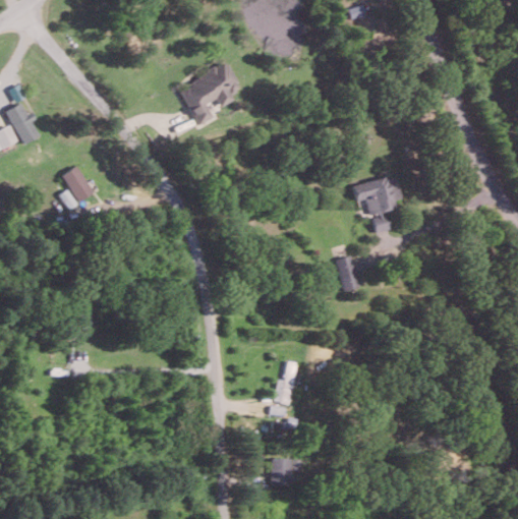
[(200,125),(216,117),(209,104),(218,99),(222,107),(236,100),(233,94),(242,89),(228,62),(180,88),(200,125)]
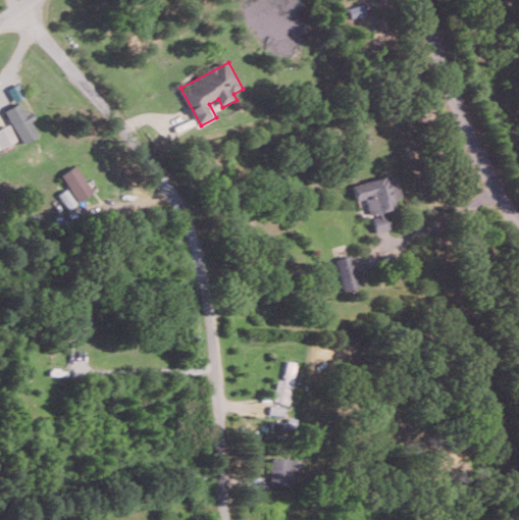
[(27,99),(21,85),(10,89),(14,103),(27,99)]
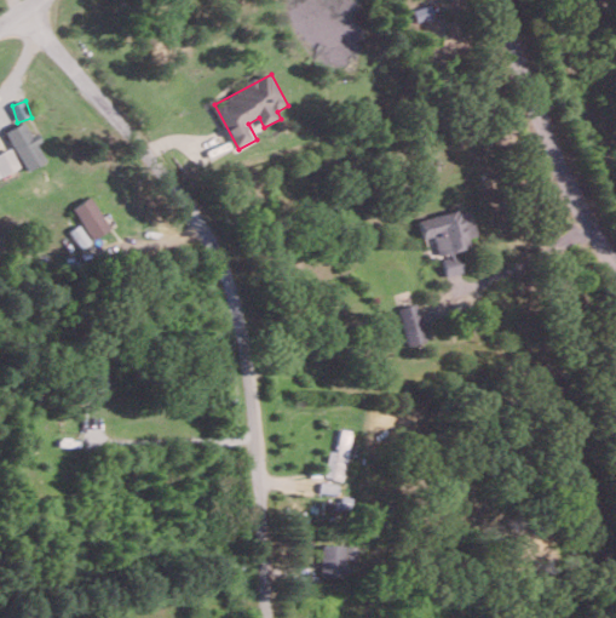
[(38,146),(40,144),(27,121),(6,133),(30,172),(47,161),(38,146)]
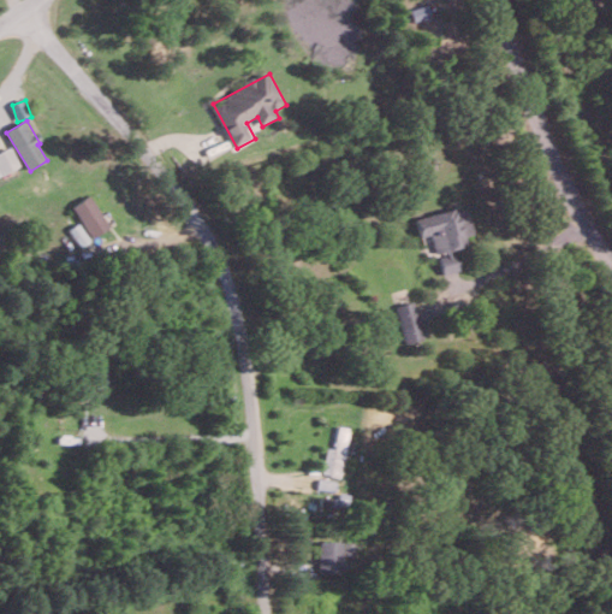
[(0,176),(22,169),(13,149),(0,154),(0,176)]
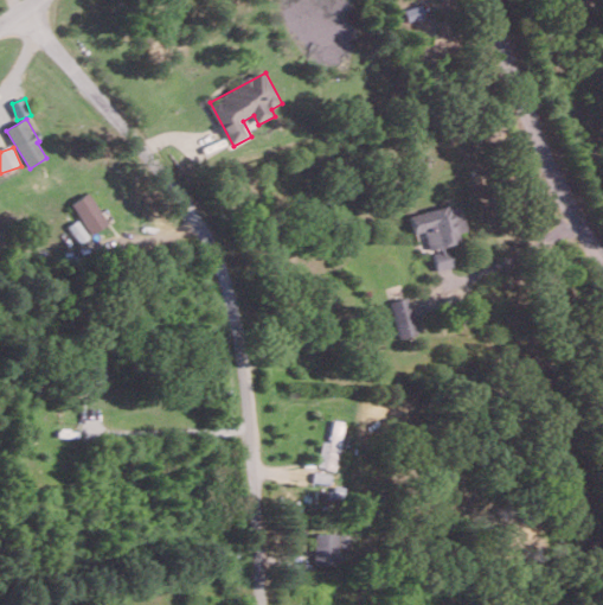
[(92,235),(110,223),(89,193),(72,205),(92,235)]
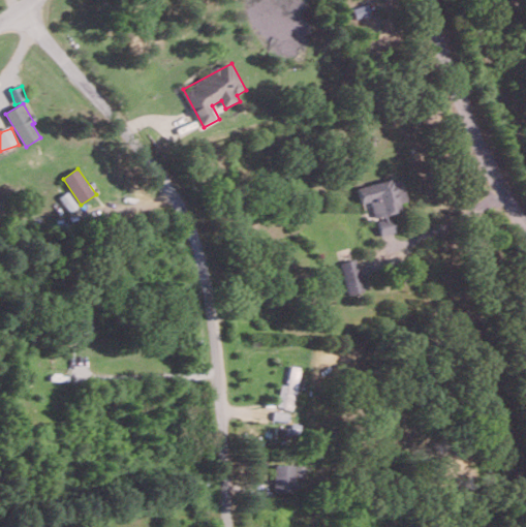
[(374,218),(402,213),(400,203),(408,202),(404,179),(359,187),(363,205),(372,203),(374,218)]
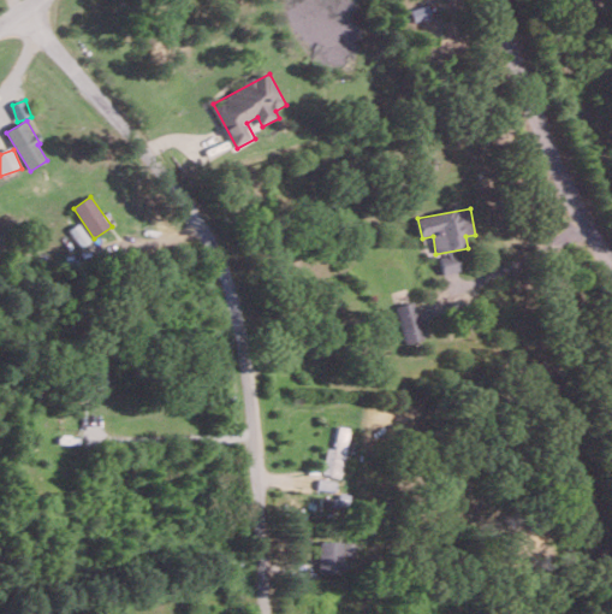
[(71,230),(81,246),(90,240),(81,224),(71,230)]
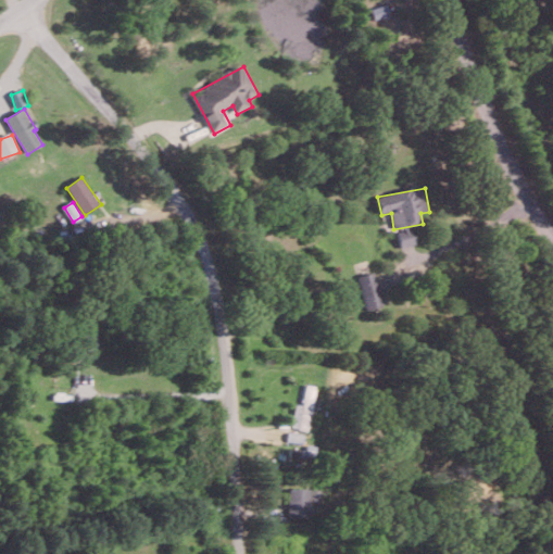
[(399,230),(402,248),(419,244),(416,227),(399,230)]
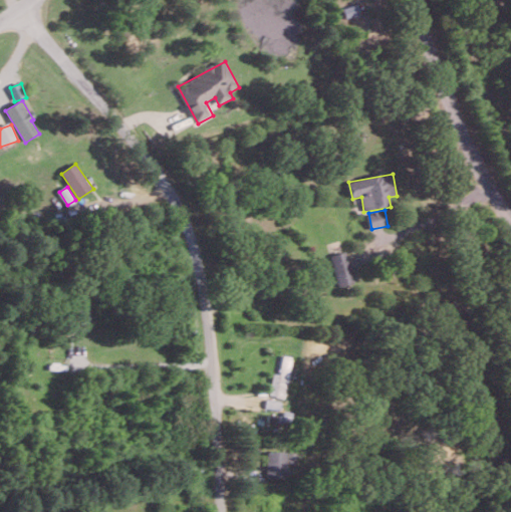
[(341,287),(356,283),(347,252),(331,256),(341,287)]
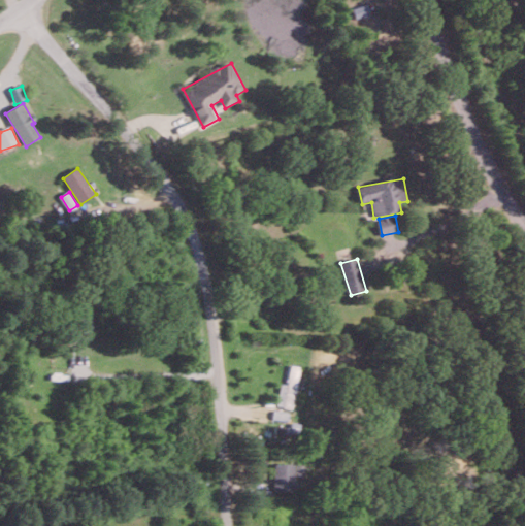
[(301,367),(292,365),(289,386),(283,385),(279,406),(293,409),(301,367)]
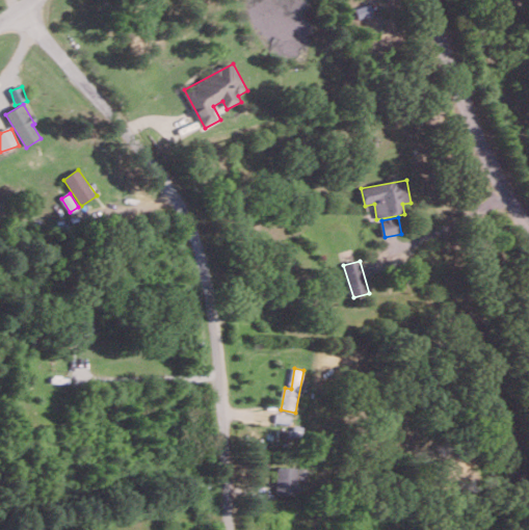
[(278,496),(296,496),(297,469),(278,468),(278,496)]
